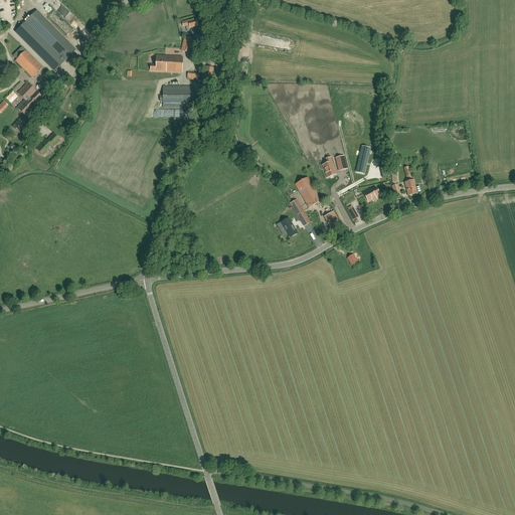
[(36,10),(16,31),(54,69),(75,49),(36,10)]
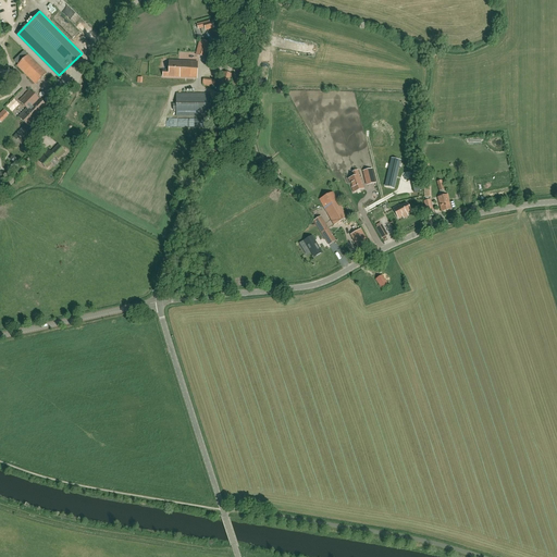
[(258,29),(267,14),(259,11),(251,25),(258,29)]
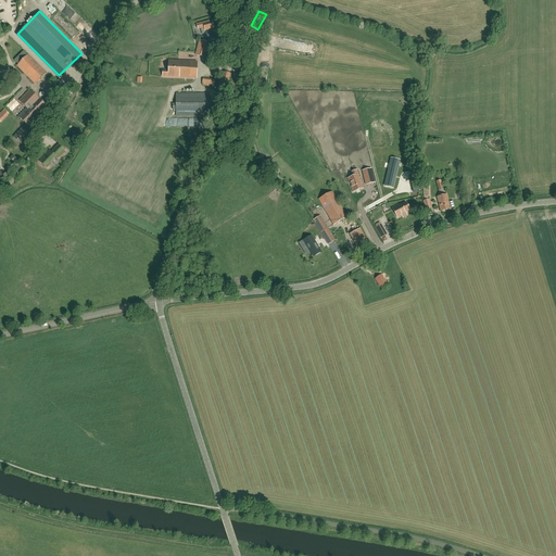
[(202,32),(214,28),(212,22),(210,23),(209,21),(197,24),(198,29),(201,28),(202,32)]
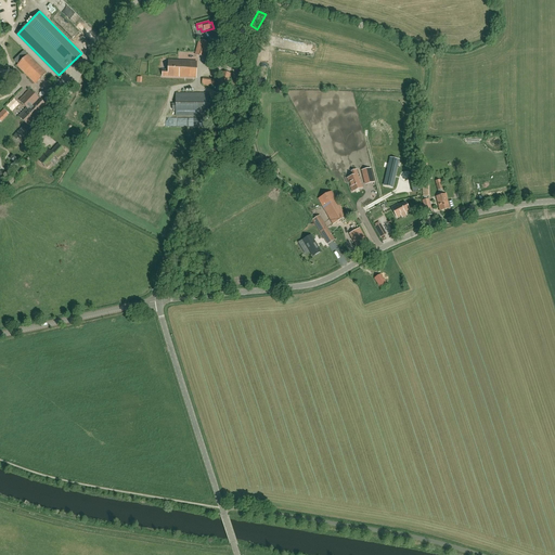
[(196,54),(205,57),(209,42),(199,40),(196,54)]
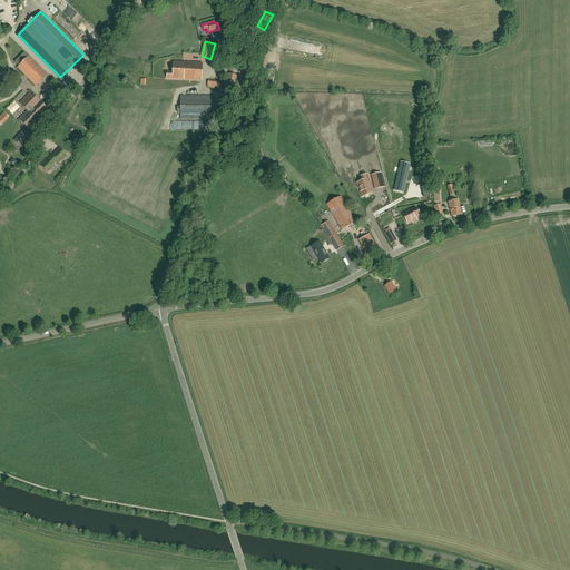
[(37,87),(48,75),(29,56),(18,68),(37,87)]
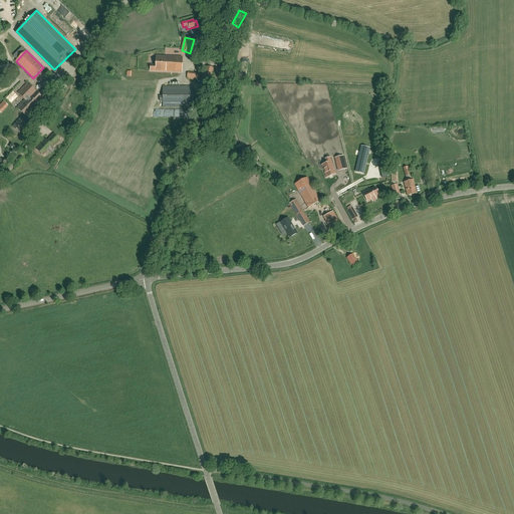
[(151,65),(150,70),(182,72),(183,57),(157,55),(156,65),(151,65)]
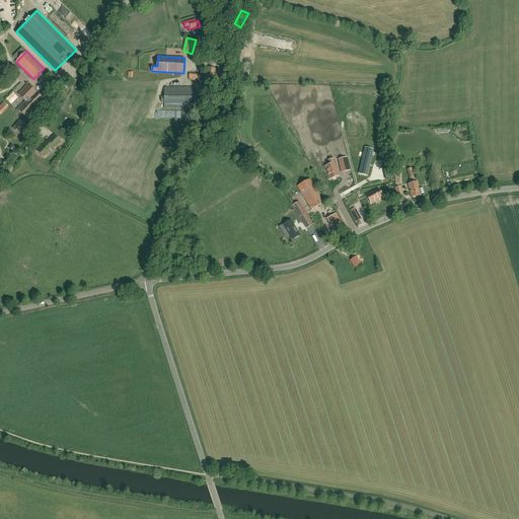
[(207,67),(203,85),(213,87),(217,69),(207,67)]
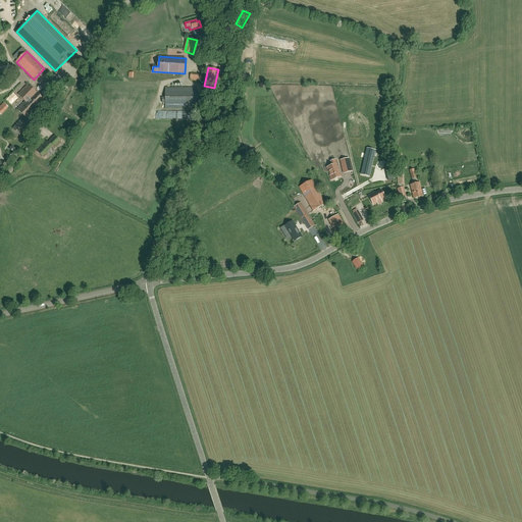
[(18,95),(25,102),(17,110),(24,116),(13,128),(19,135),(28,126),(24,123),(46,102),(29,85),(18,95)]
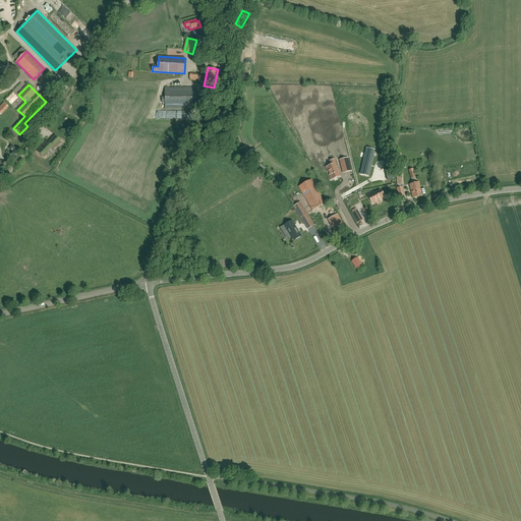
[(165,88),(165,98),(162,98),(162,104),(165,104),(165,109),(195,109),(195,88),(165,88)]
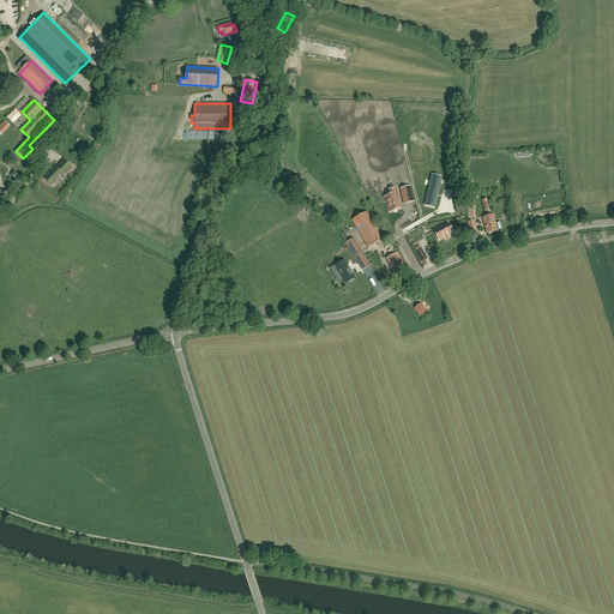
[(72,168),(68,164),(65,161),(59,166),(56,168),(54,166),(42,178),(50,186),(56,181),(55,179),(61,174),(64,175),(72,168)]
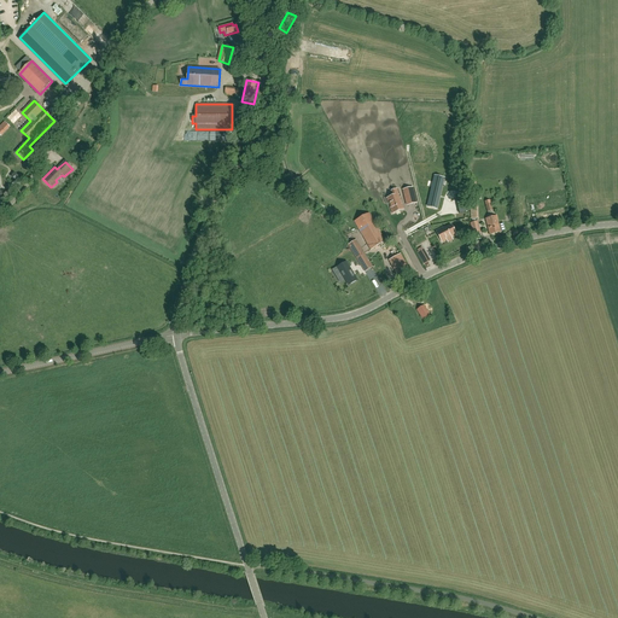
[(432,187),(427,207),(436,209),(443,179),(435,176),(433,184),(432,187)]
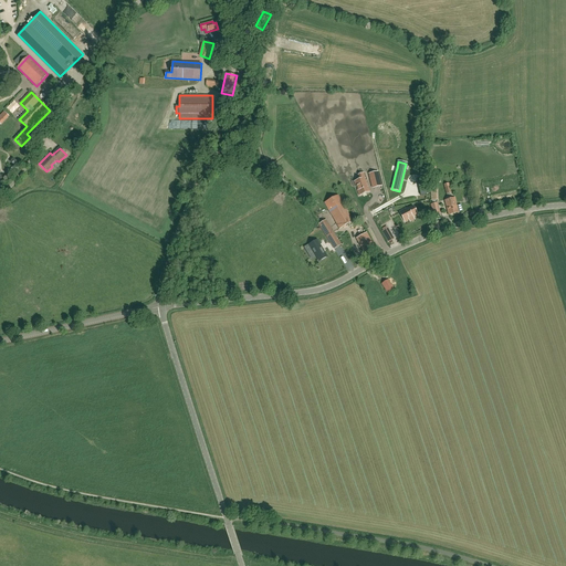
[(378,171),(370,174),(373,181),(374,188),(375,188),(379,187),(381,186),(378,171)]
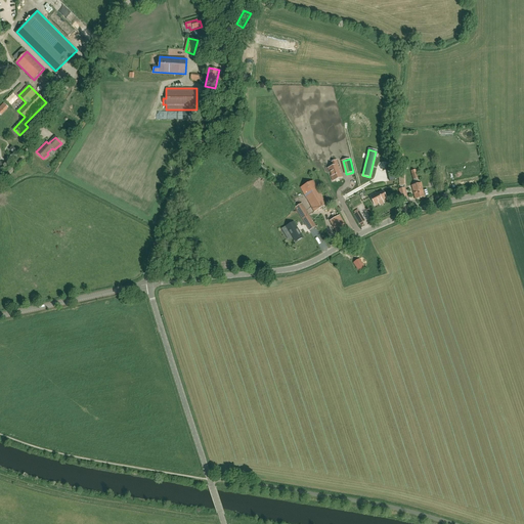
[(330,173),(331,173),(332,176),(332,177),(333,181),(337,180),(339,179),(343,177),(338,166),(339,165),(337,161),(332,162),(334,167),(329,169),(330,173)]
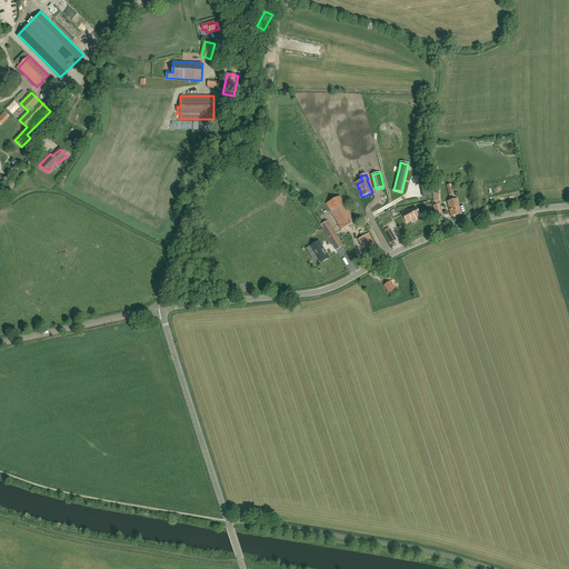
[(425,179),(419,180),(422,198),(429,196),(425,179)]
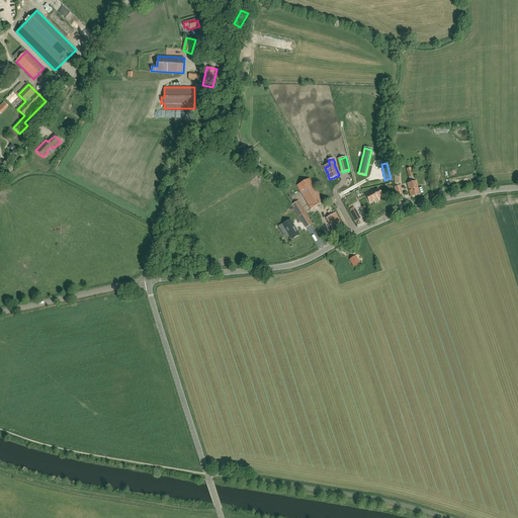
[(323,202),(310,178),(297,185),(311,209),(323,202)]
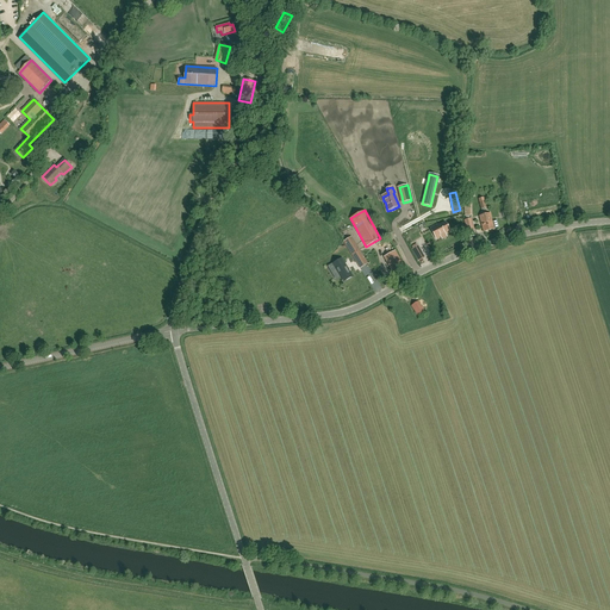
[(495,229),(490,213),(480,216),(484,231),(495,229)]
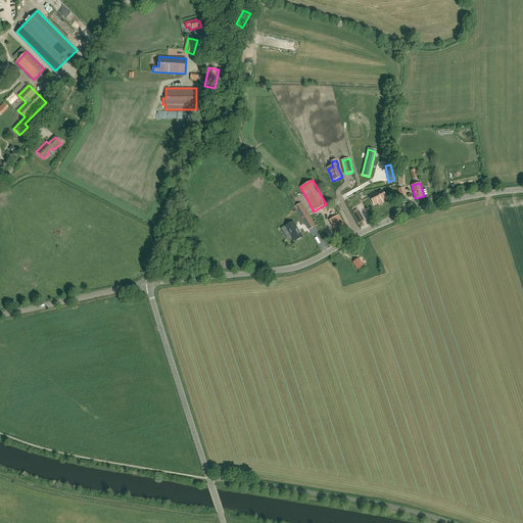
[(408,200),(405,188),(398,189),(401,201),(408,200)]
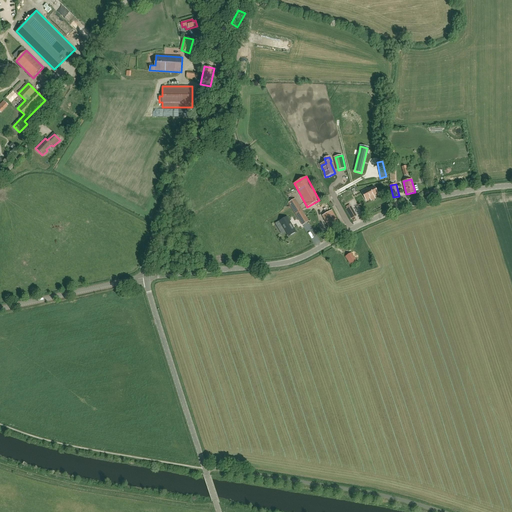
[(367,189),(361,192),(366,201),(370,199),(370,198),(373,197),(374,197),(378,195),(373,187),(369,189),(367,190),(367,189)]
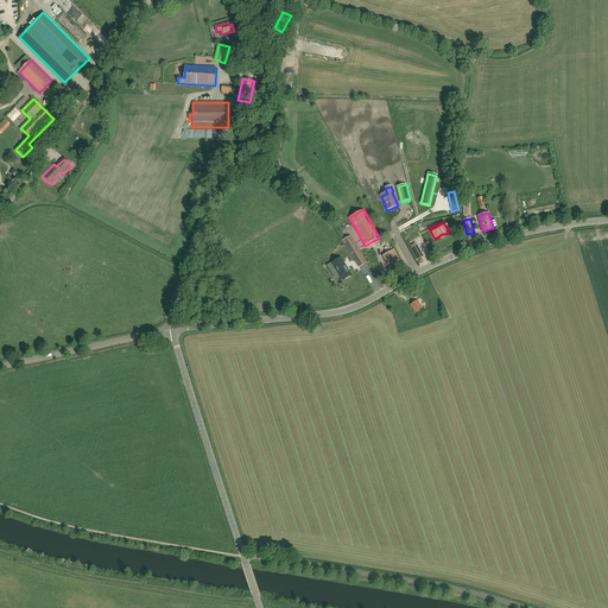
[(362,255),(353,242),(346,246),(347,248),(354,260),(359,267),(366,264),(362,255)]
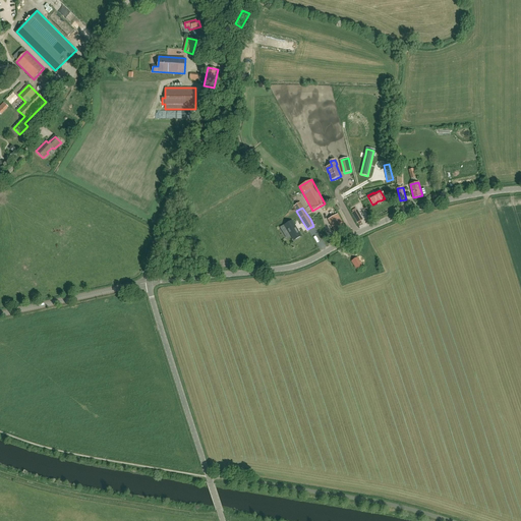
[(330,219),(328,220),(335,233),(338,232),(345,228),(337,215),(330,219)]
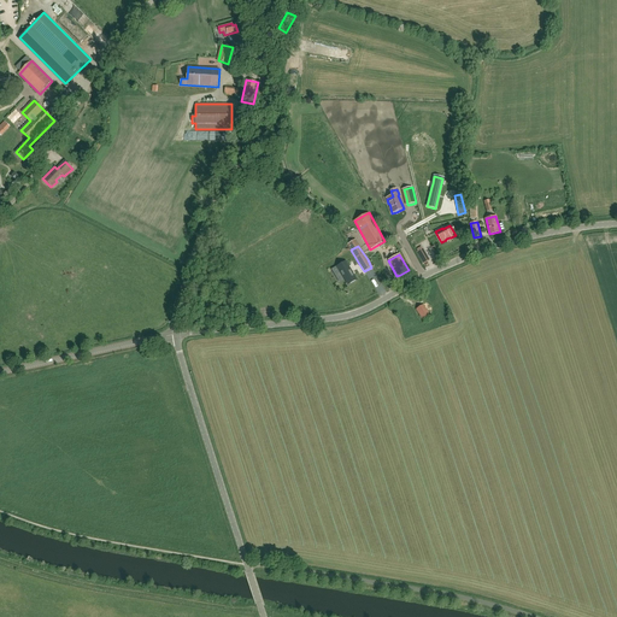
[(348,285),(356,281),(345,262),(336,266),(342,276),(348,285)]
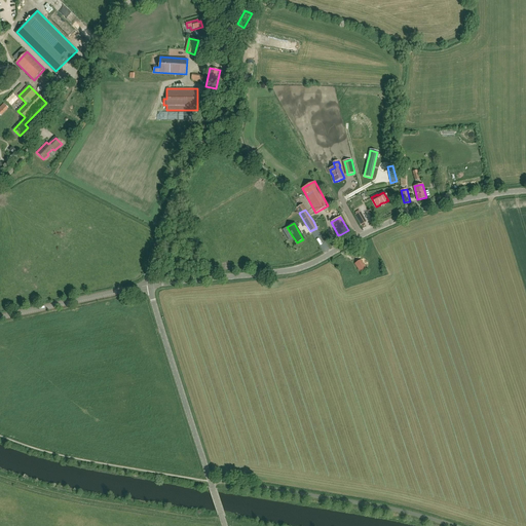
[(354,264),(361,272),(367,268),(361,260),(354,264)]
